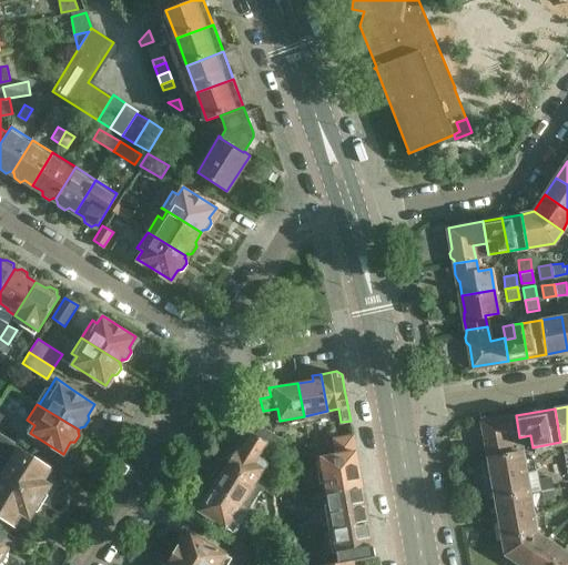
[(0,425),(6,429),(11,420),(0,412),(0,425)]
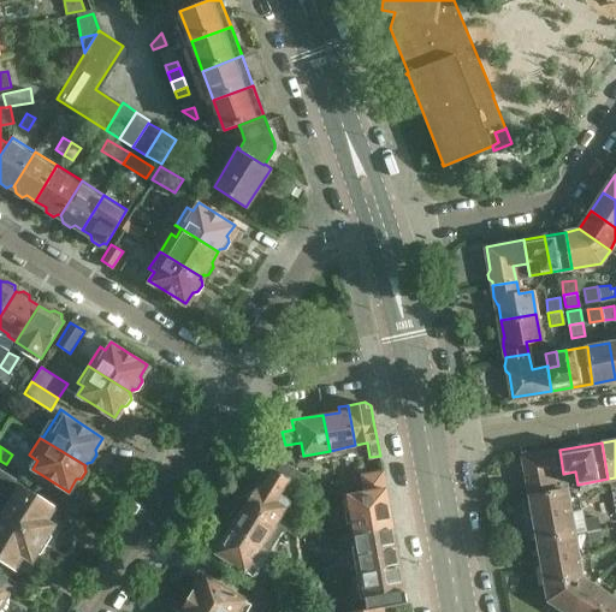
[(560,450),(535,455),(521,457),(526,480),(523,483),(525,491),(528,493),(528,494),(552,491),(550,476),(563,474),(560,450)]
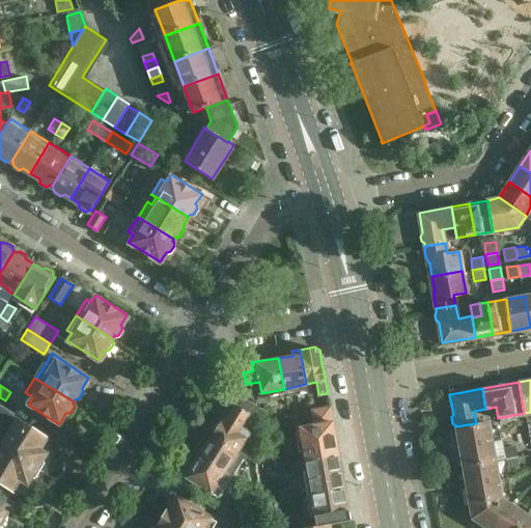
[(212,435),(244,455),(245,454),(239,450),(250,433),(245,428),(250,421),(247,416),(248,415),(266,423),(262,409),(243,397),(238,406),(235,405),(233,408),(229,408),(212,435)]
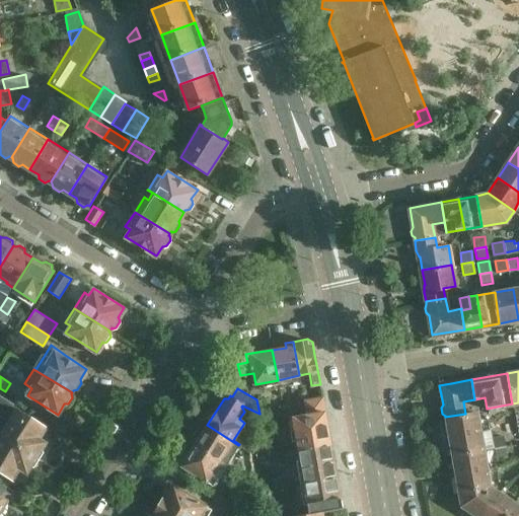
[(1,435),(34,457),(45,442),(38,438),(45,427),(17,409),(16,411),(11,408),(13,403),(0,394),(0,417),(9,423),(1,435)]
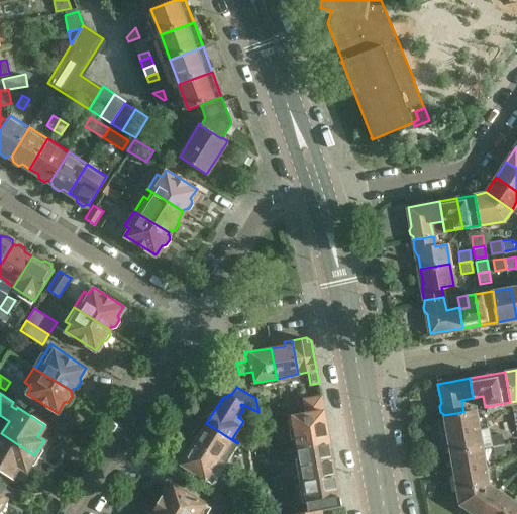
[(304,409),(323,406),(321,395),(302,399),(304,409)]
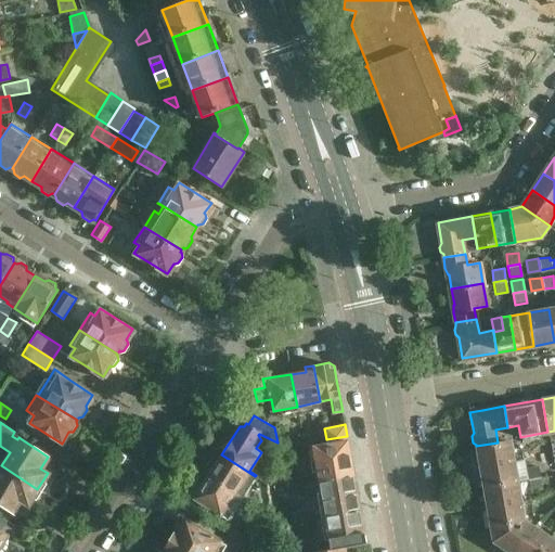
[(291,447),(286,425),(274,427),(278,443),(279,449),(291,447)]
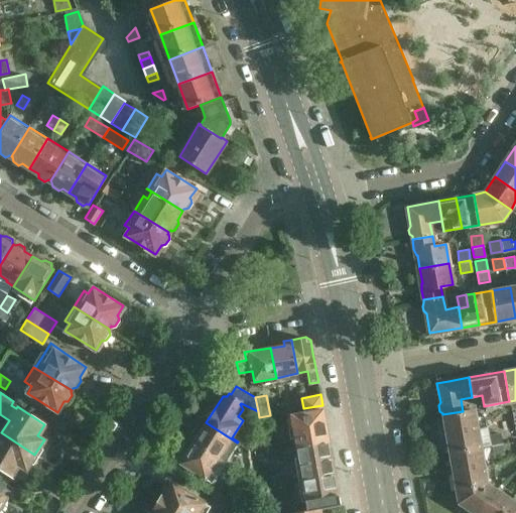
[(329,442),(324,409),(290,415),(296,449),(329,442)]
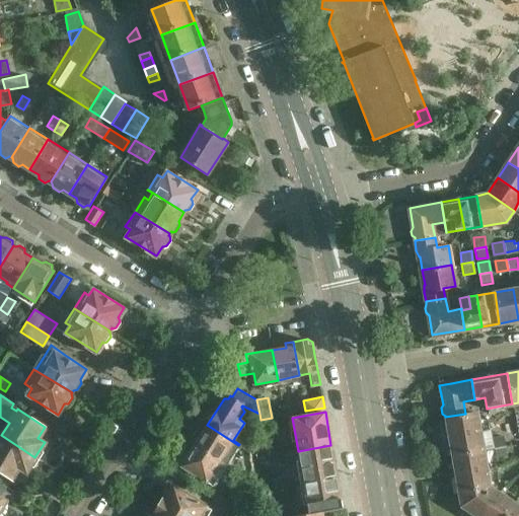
[(445,417),(449,436),(479,430),(475,412),(465,414),(445,417)]
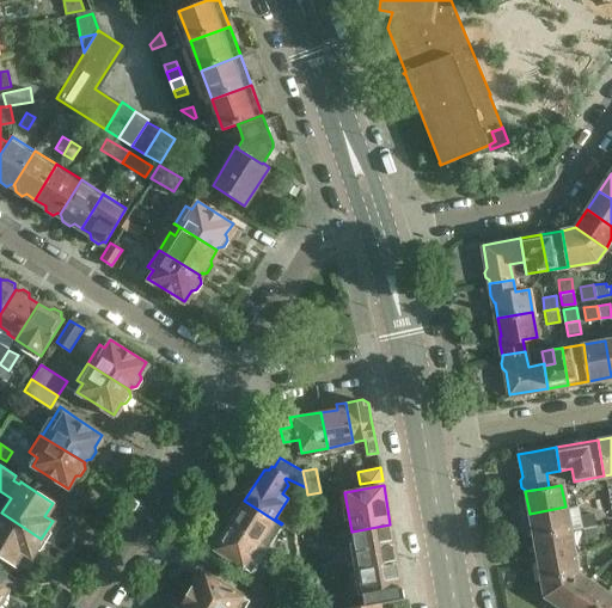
[(267,548),(281,524),(244,501),(230,524),(267,548)]
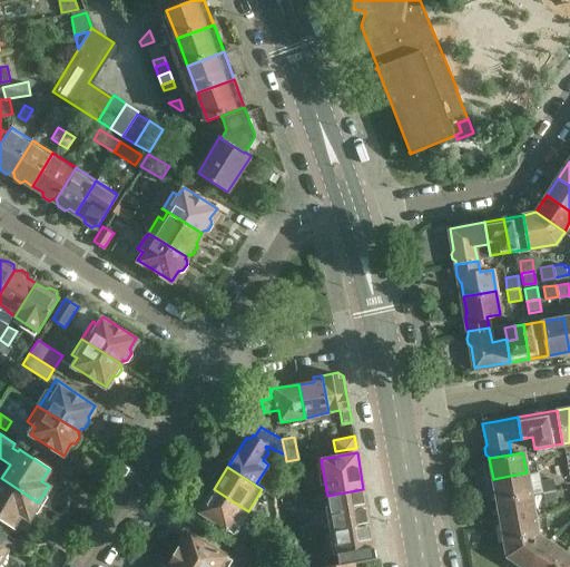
[(530,494),(527,472),(493,479),(497,499),(530,494)]
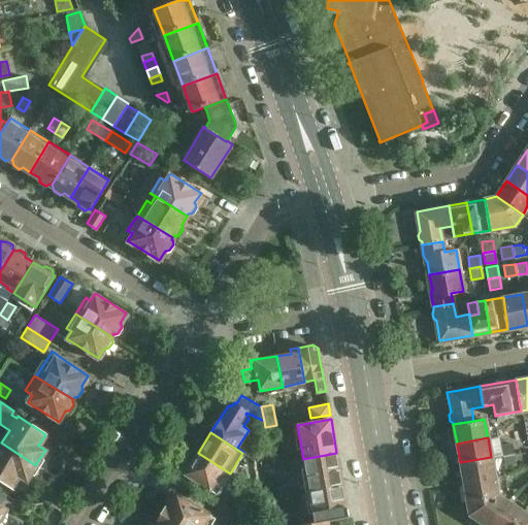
[(256,440),(249,452),(255,456),(262,445),(256,440)]
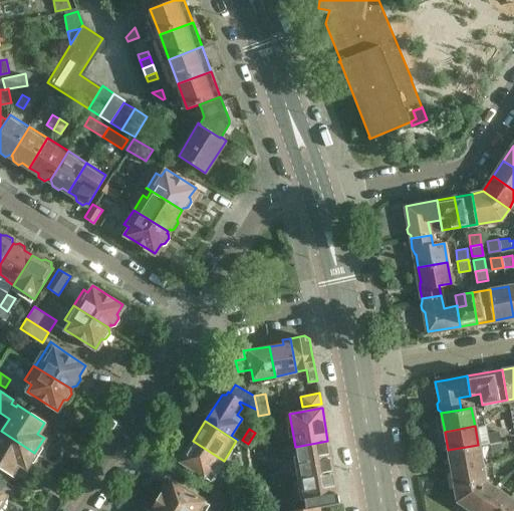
[(34,453),(1,431),(0,432),(0,466),(12,474),(19,463),(25,467),(34,453)]
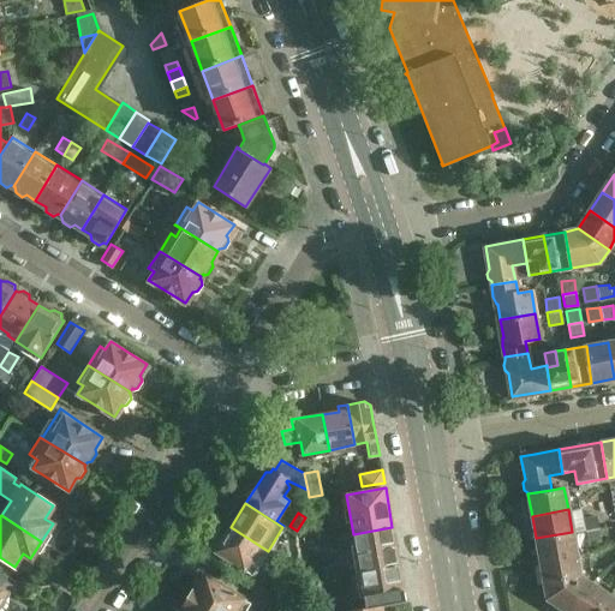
[(596,515),(583,517),(585,531),(598,528),(596,515)]
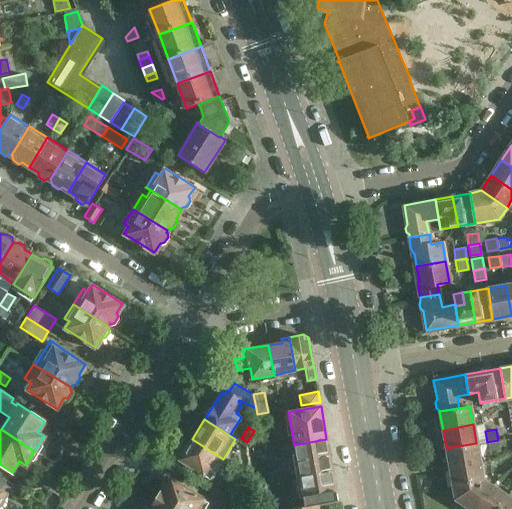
[(223,459),(192,439),(179,459),(210,479),(223,459)]
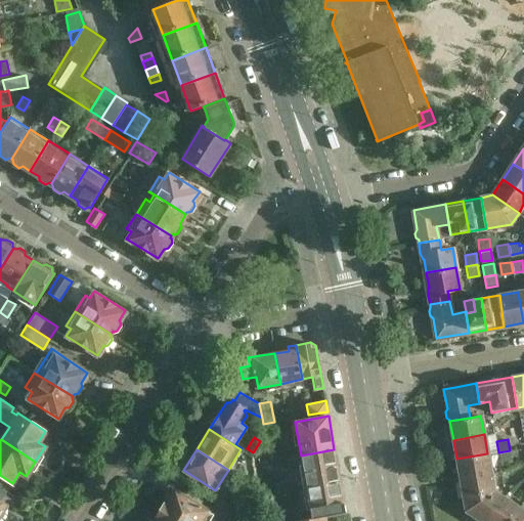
[(340,481),(335,449),(334,449),(301,456),(306,487),(340,481)]
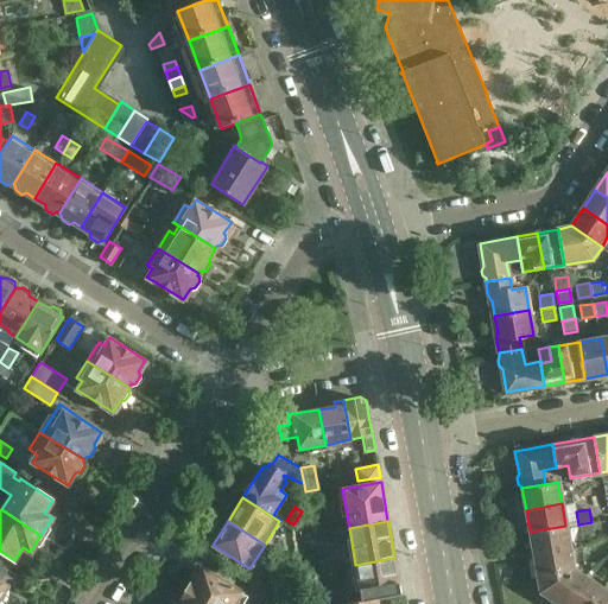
[(581,536),(594,534),(591,522),(578,525),(581,536)]
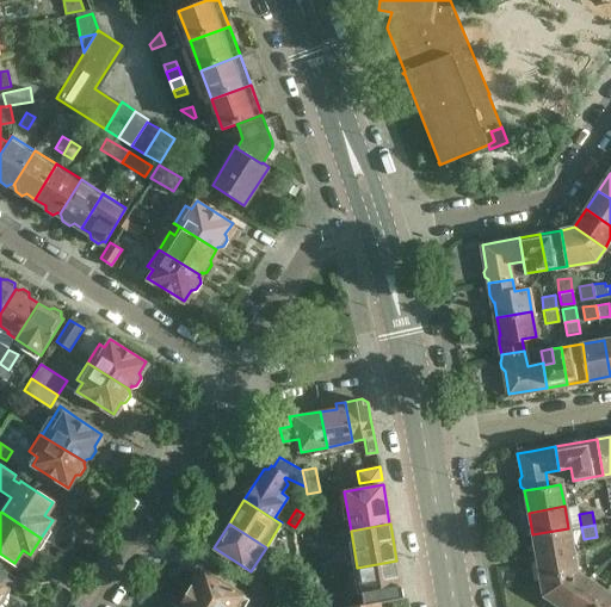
[(532,534),(536,557),(572,550),(568,528),(532,534)]
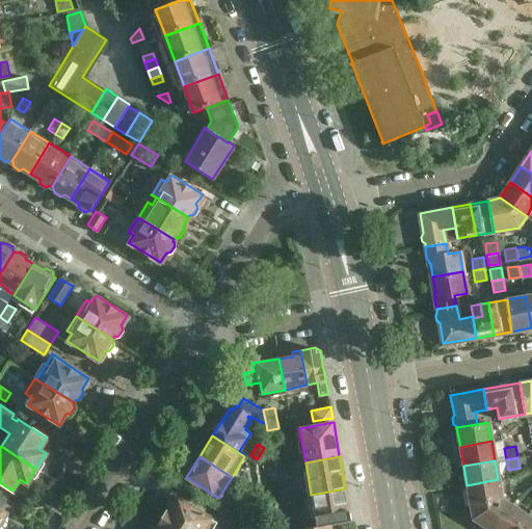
[(247,479),(244,483),(262,495),(260,480),(247,479)]
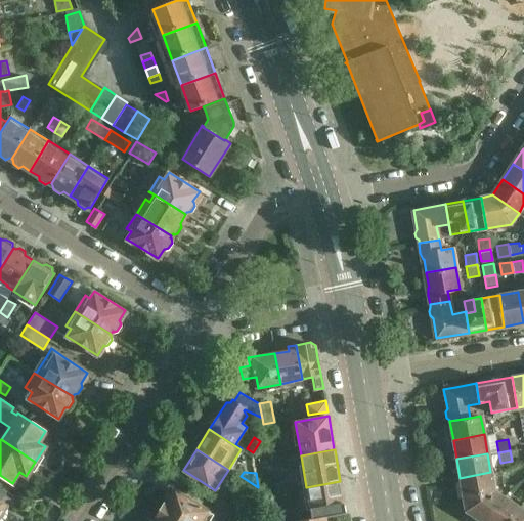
[(494,491),(490,472),(460,478),(464,498),(494,491)]
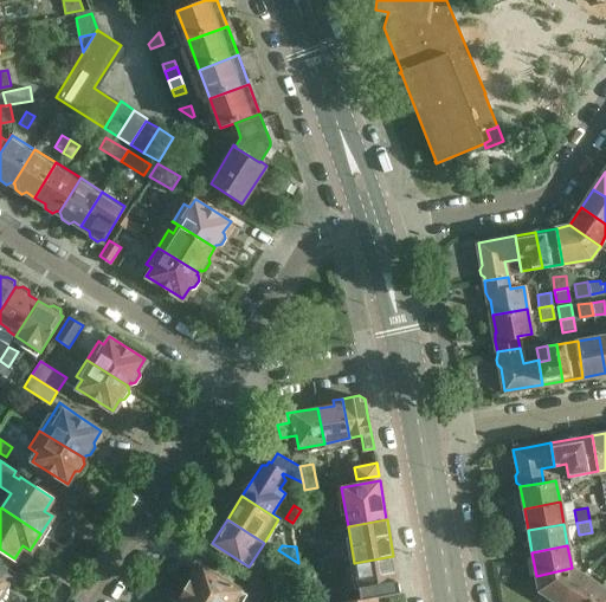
[(400,594),(400,591),(393,556),(354,563),(361,600),(375,596),(375,599),(400,594)]
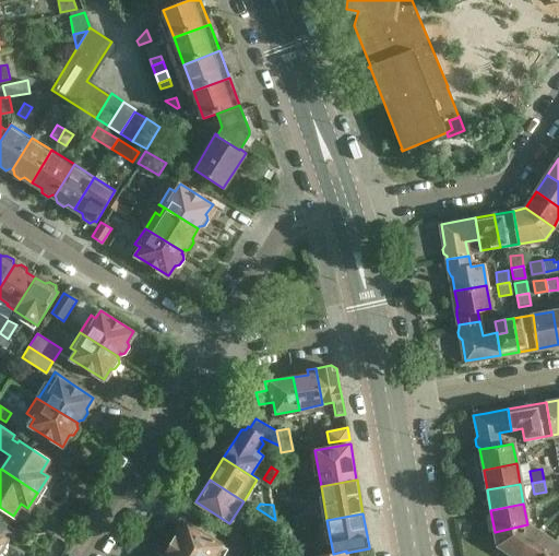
[(178,534),(171,545),(188,555),(215,555),(223,544),(213,539),(216,532),(200,522),(195,528),(186,522),(185,523),(181,524),(176,531),(178,534)]
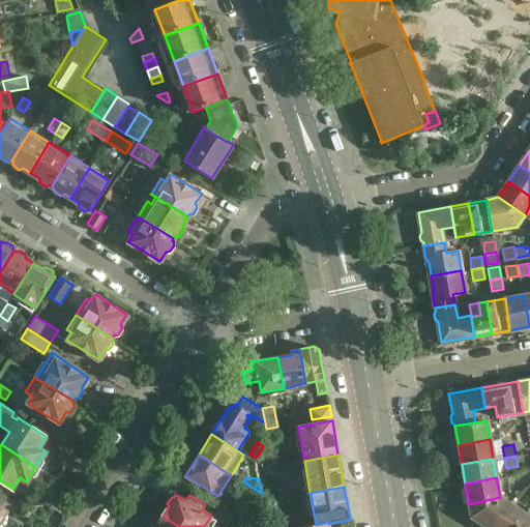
[(493,526),(509,503),(500,497),(469,504),(471,518),(486,526),(493,526)]
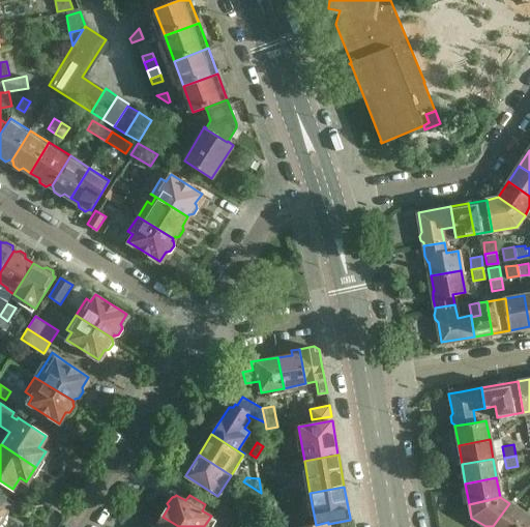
[(228,503),(225,509),(235,516),(238,509),(228,503)]
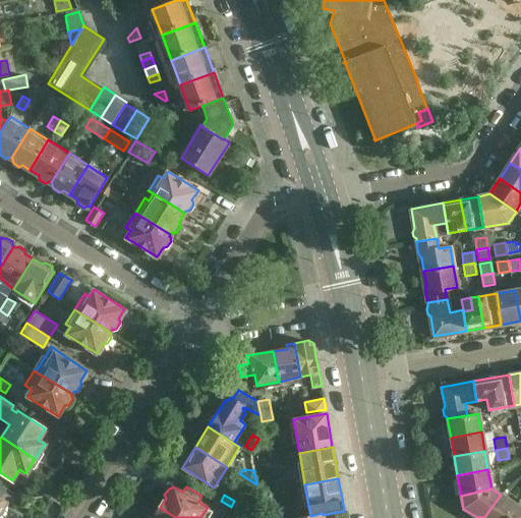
[(508,517),(516,506),(501,495),(484,517),(508,517)]
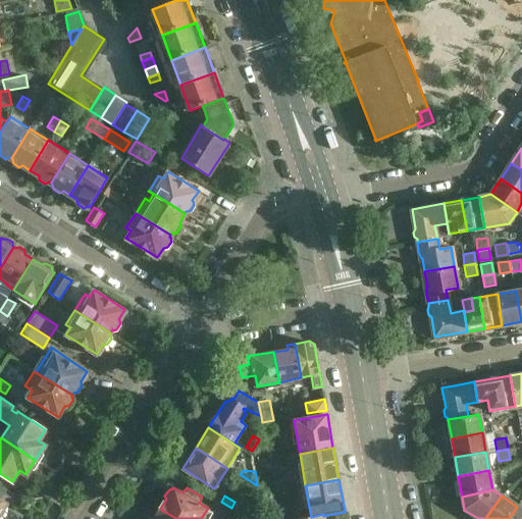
[(521,518),(521,509),(517,507),(509,518),(521,518)]
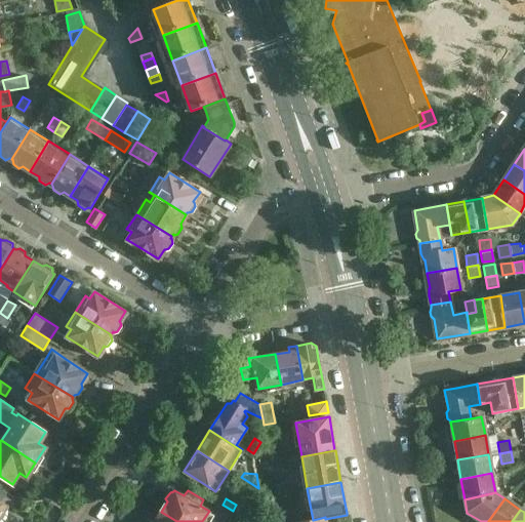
[(176,521),(161,512),(156,520),(153,521),(151,521),(176,521)]
